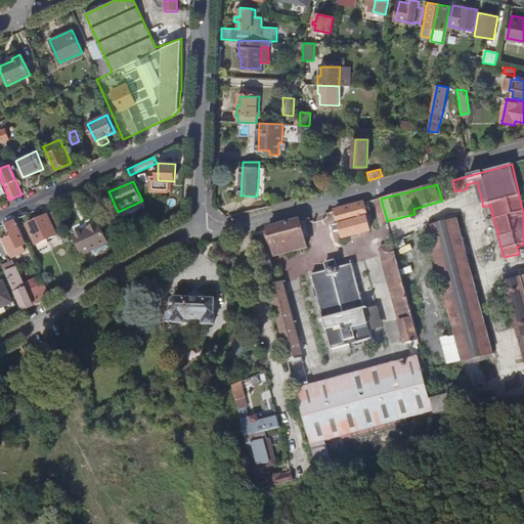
[(387,221),(381,199),(375,201),(381,223),(387,221)]
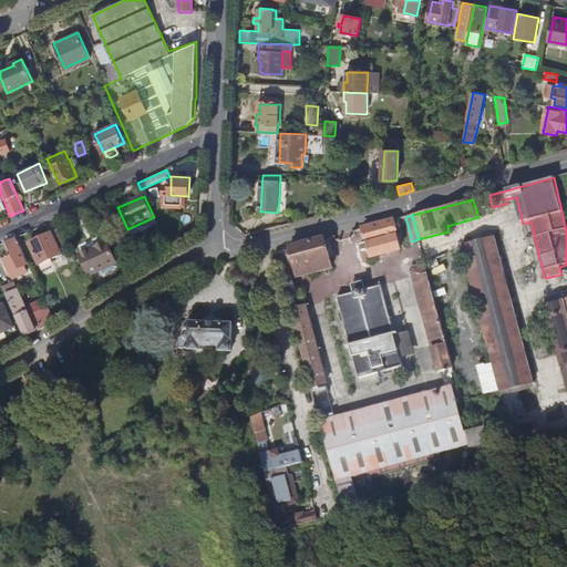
[(405,249),(399,219),(363,228),(368,244),(361,245),(362,251),(370,249),(371,257),(405,249)]
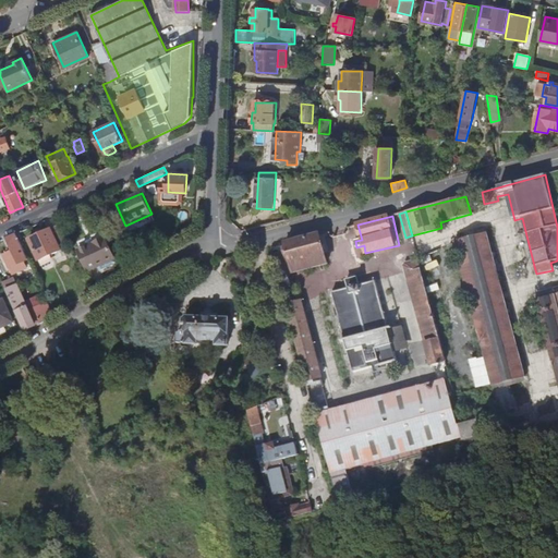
[(534,266),(522,218),(514,220),(526,268),(534,266)]
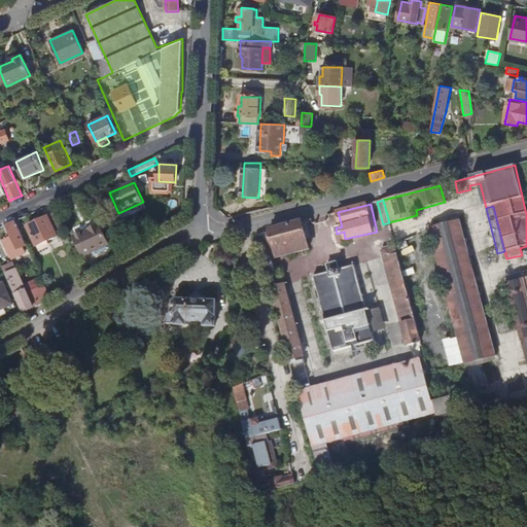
[(65,234),(56,213),(27,226),(36,246),(65,234)]
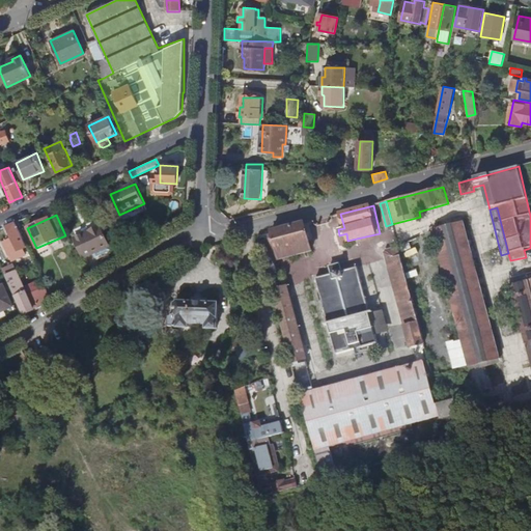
[(27,247),(16,223),(6,227),(11,241),(4,244),(12,262),(26,256),(25,254),(23,249),(27,247)]
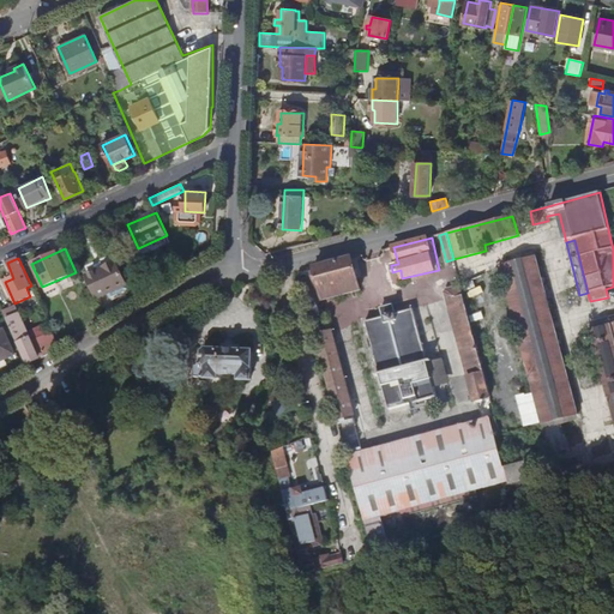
[(360,290),(351,258),(314,269),(315,271),(313,271),(317,288),(319,288),(323,300),(360,290)]
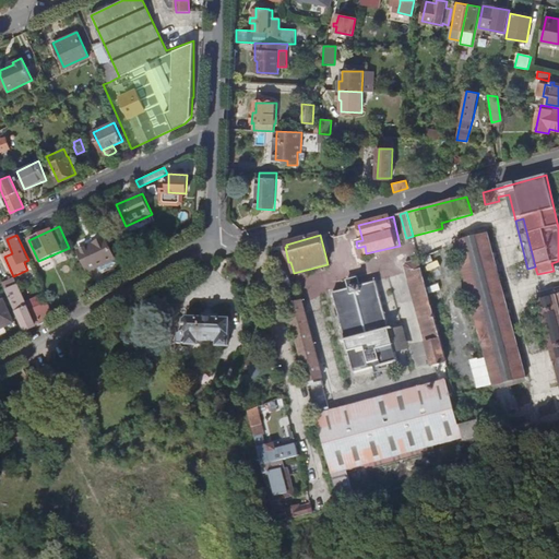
[(524,378),(486,236),(455,244),(494,387),(524,378)]
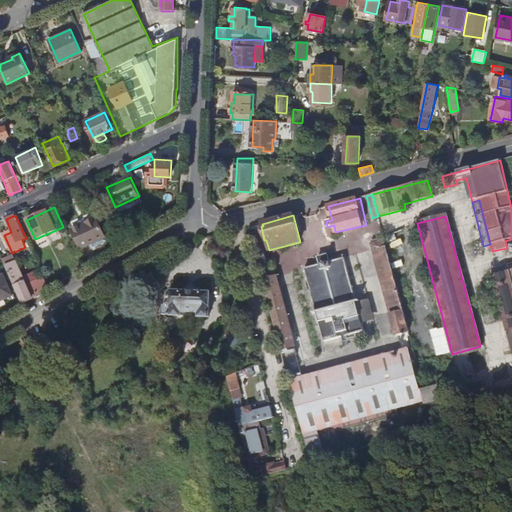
[(104,239),(96,220),(72,231),(76,240),(77,239),(82,249),(104,239)]
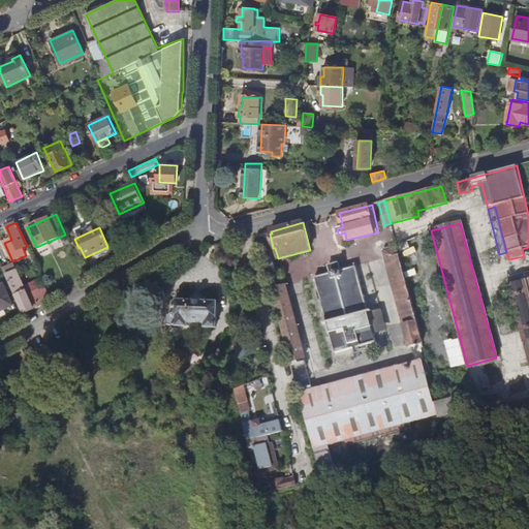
[(277,273),(266,232),(257,235),(268,276),(277,273)]
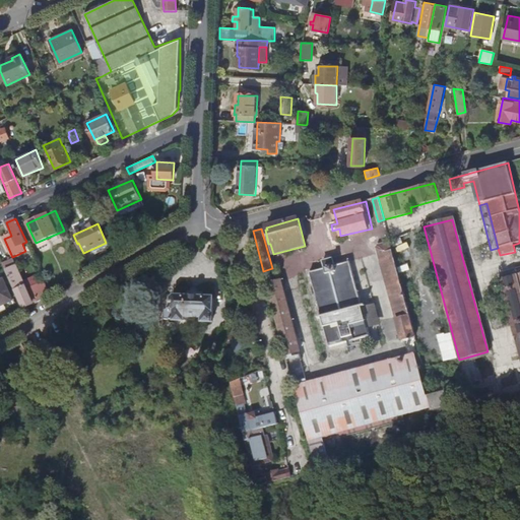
[(414,336),(390,242),(377,246),(401,339),(414,336)]
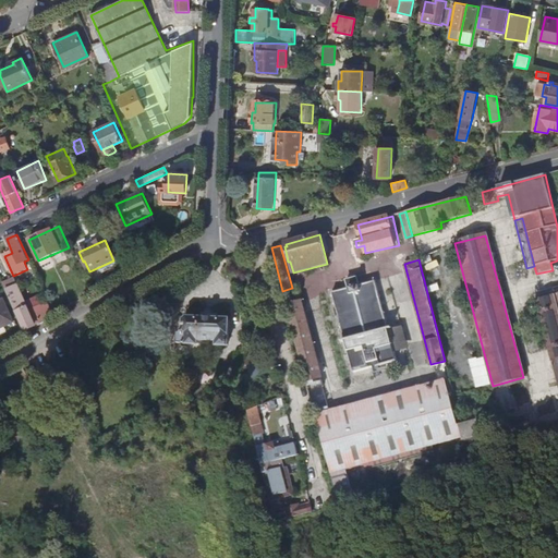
[(31,314),(17,286),(16,286),(12,278),(2,282),(5,289),(16,313),(17,312),(26,331),(35,326),(31,314)]
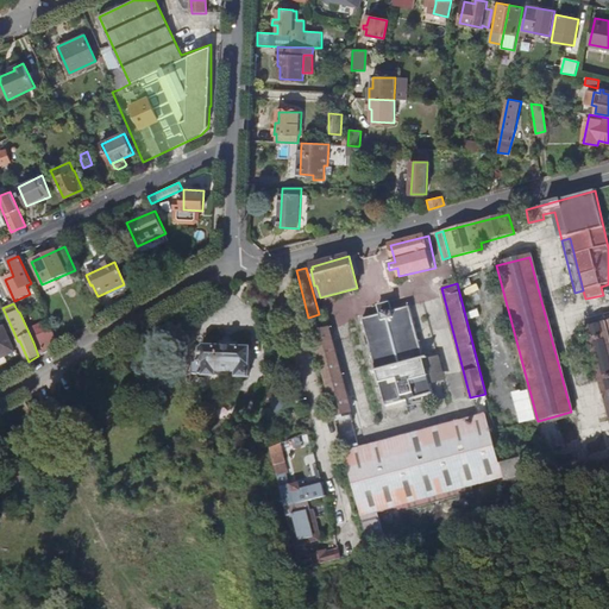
[(431,395),(407,308),(389,313),(387,307),(377,309),(380,315),(362,320),(384,407),(431,395)]
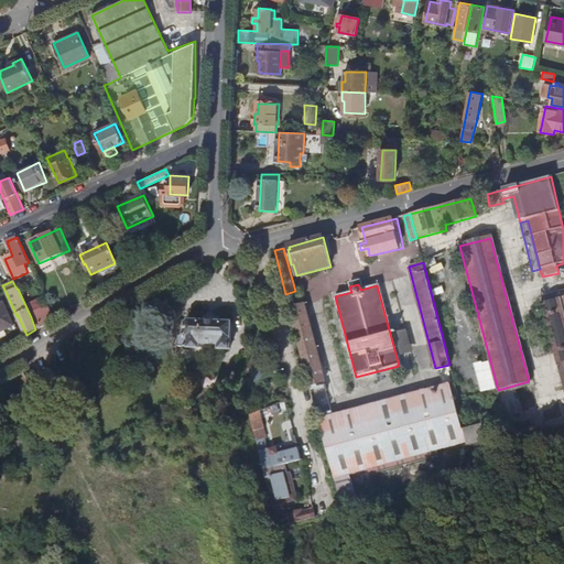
[(563,292),(540,299),(542,305),(563,299),(563,292)]
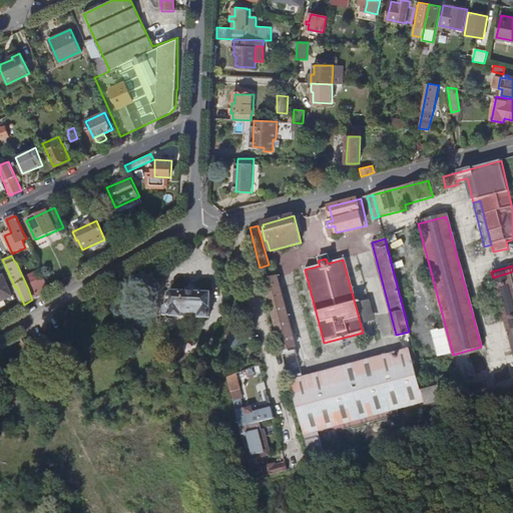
[(512,272),(493,278),(512,355),(512,272)]
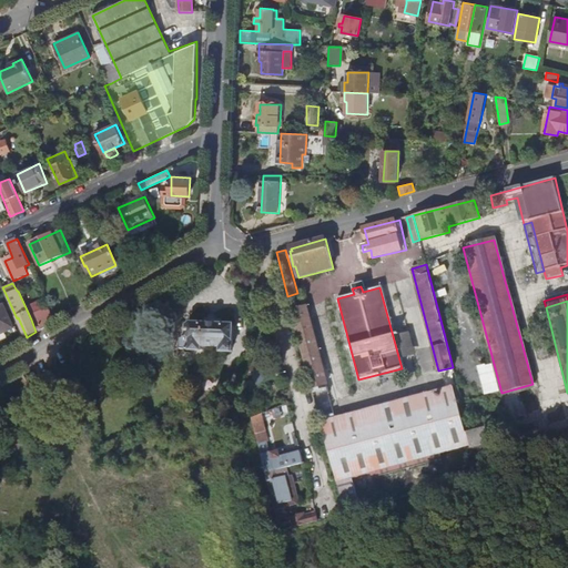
[(0,334),(14,327),(4,305),(0,307),(0,334)]
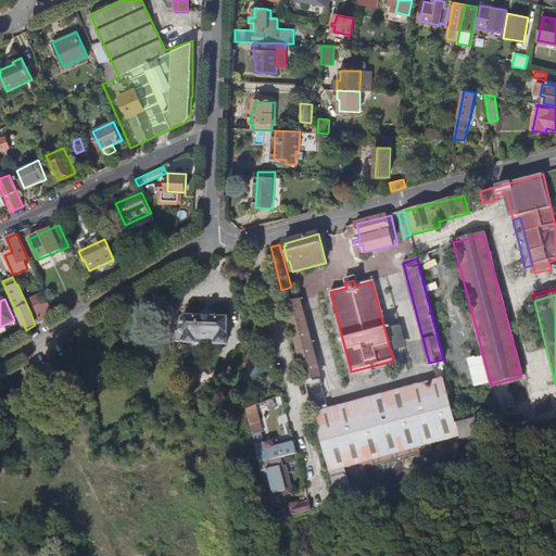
[(320,376),(301,301),(286,304),(305,379),(320,376)]
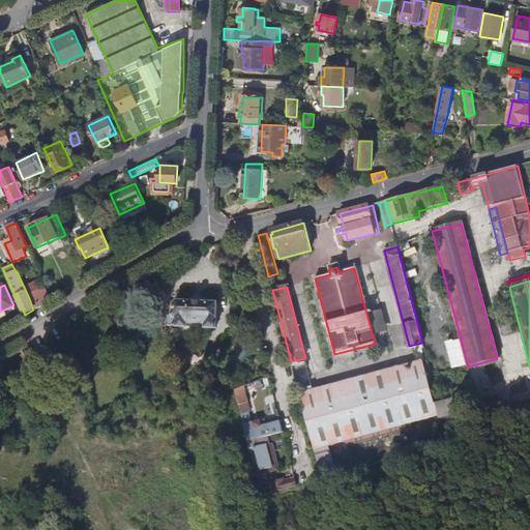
[(34,311),(51,300),(46,288),(29,298),(33,310),(34,311)]
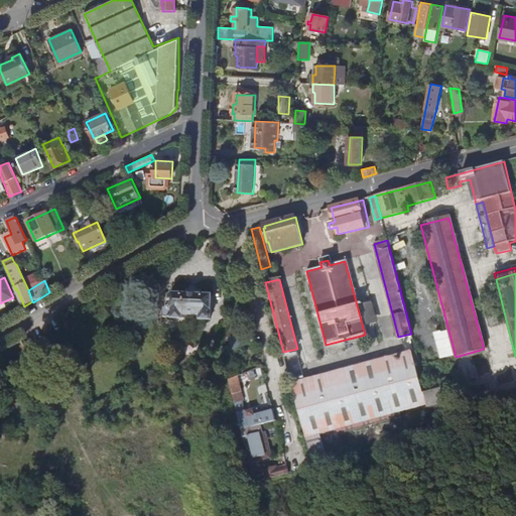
[(212,319),(214,294),(202,293),(203,289),(187,287),(186,292),(175,291),(172,295),(171,302),(167,306),(165,306),(164,315),(183,317),(183,315),(202,317),(202,318),(212,319)]
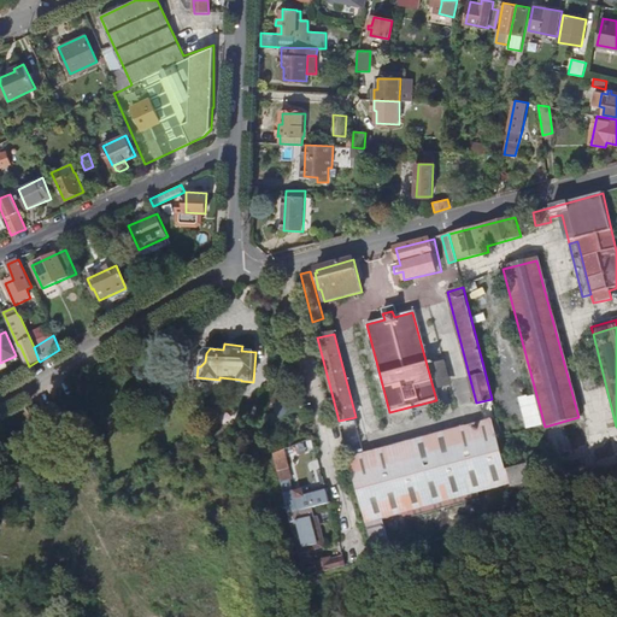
[(305,409),(300,393),(289,398),(295,412),(305,409)]
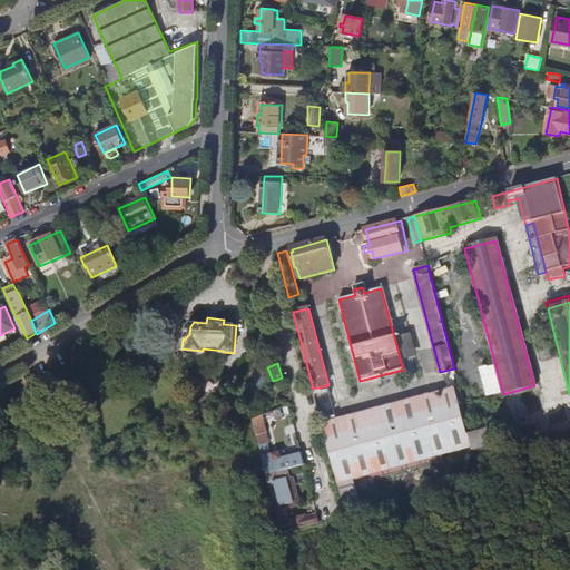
[(273,381),(267,367),(253,373),(258,386),(273,381)]
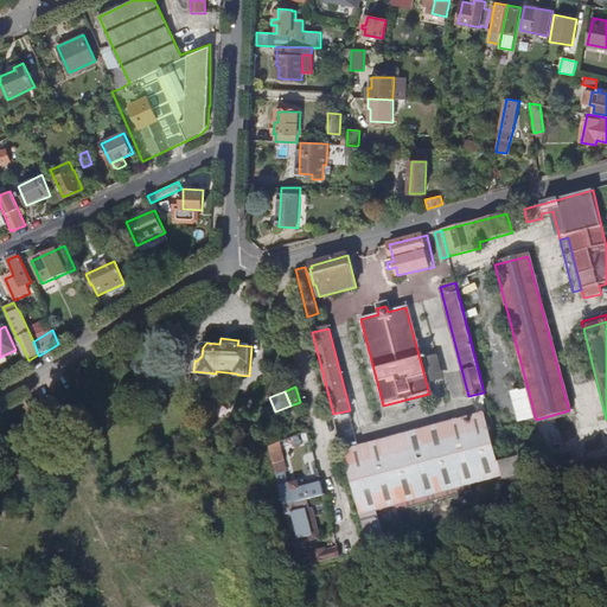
[(538,428),(572,420),(569,410),(536,420),(538,428)]
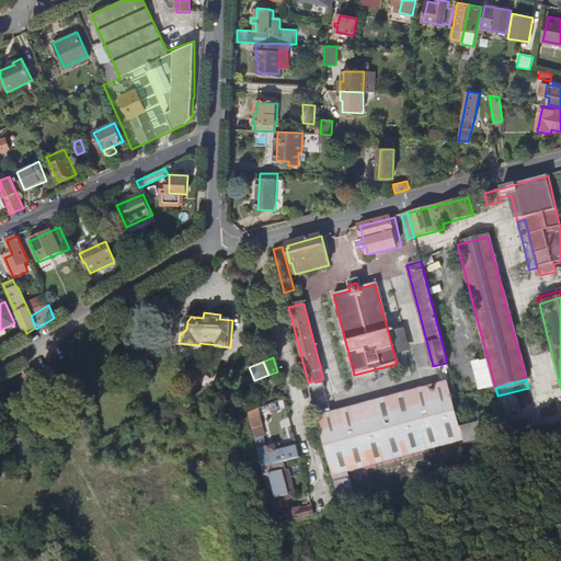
[(465,442),(504,431),(500,413),(487,418),(485,411),(473,414),(476,420),(459,424),(449,388),(319,423),(334,479),(466,446),(465,442)]
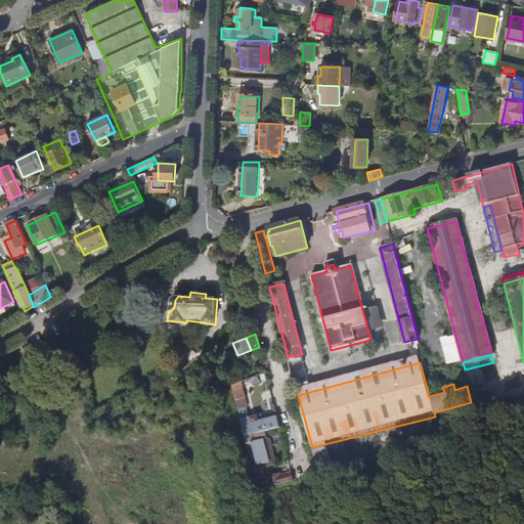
[(245,379),(247,386),(267,381),(265,374),(245,379)]
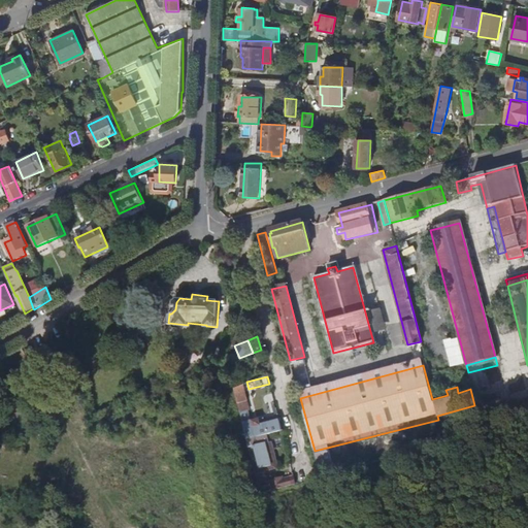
[(282,431),(279,421),(260,426),(259,419),(252,421),(246,395),(243,385),(234,389),(248,439),(266,434),(282,431)]
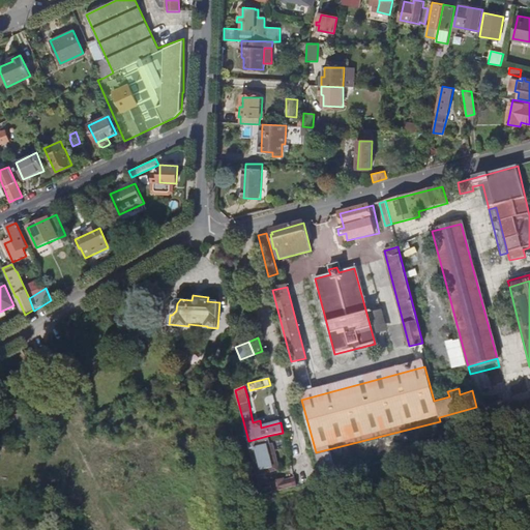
[(278,412),(261,417),(263,423),(281,419),(278,412)]
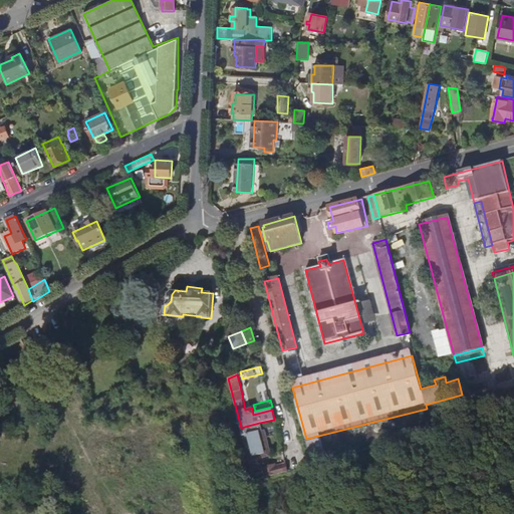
[(405,441),(398,417),(336,434),(342,457),(405,441)]
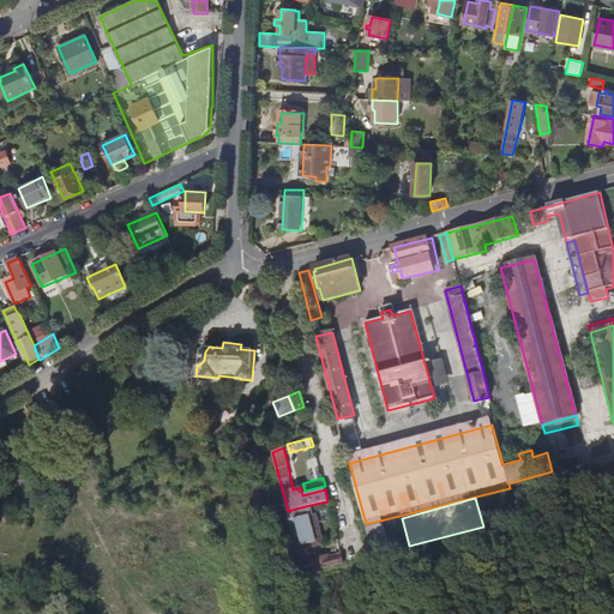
[(314,542),(308,515),(311,515),(309,505),(288,511),(290,521),(296,518),(302,545),(314,542)]
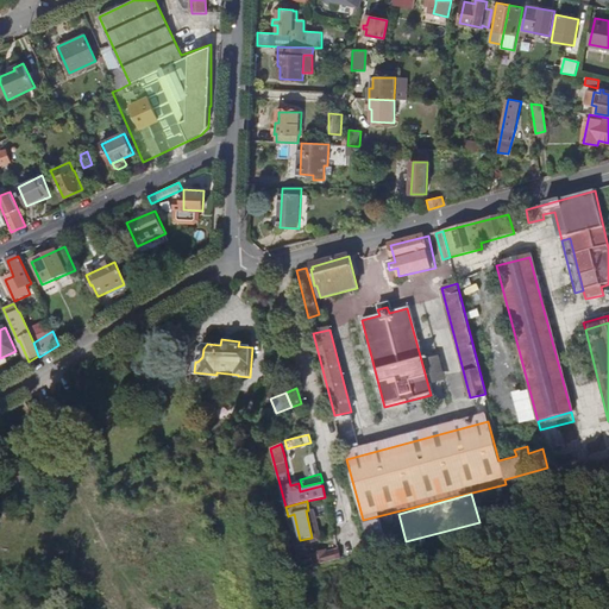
[(406,541),(399,514),(363,523),(370,551),(406,541)]
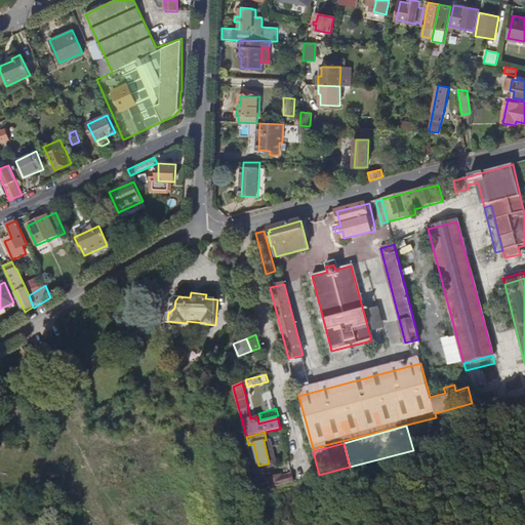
[(289,483),(288,475),(281,477),(281,476),(269,479),(271,488),(289,483)]
